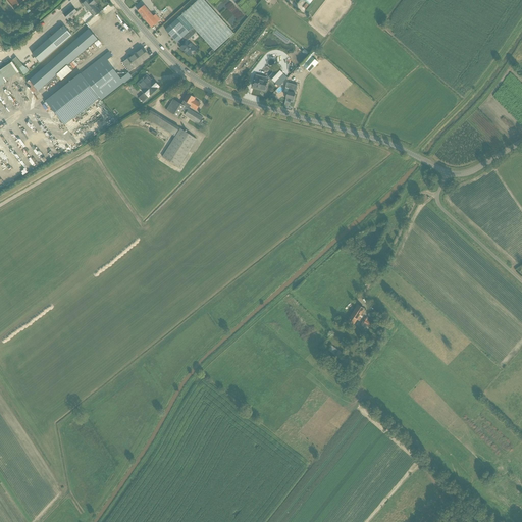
[(92,3),(93,2),(94,1),(93,0),(87,0),(86,1),(86,0),(81,4),(84,7),(85,6),(93,15),(99,11),(92,3)]
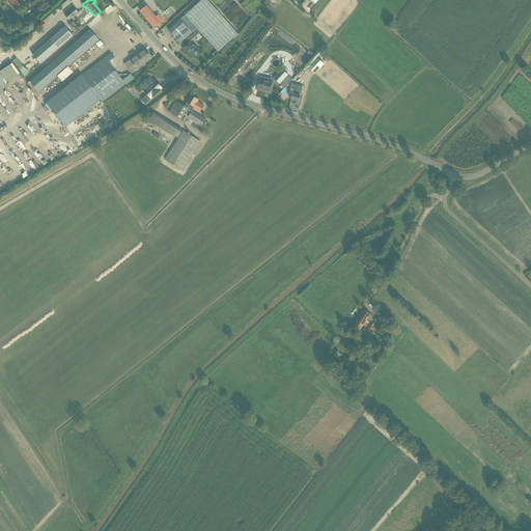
[(187,51),(194,56),(199,50),(190,42),(200,32),(218,52),(238,33),(206,0),(201,0),(168,30),(180,44),(180,43),(185,47),(184,49),(186,52),(187,51)]
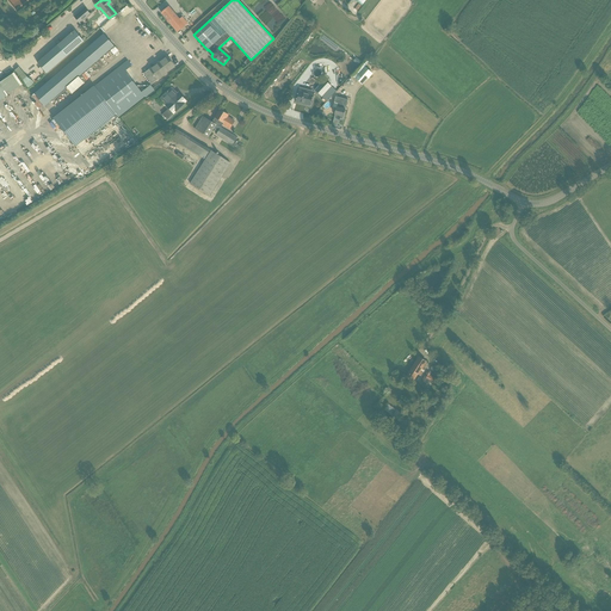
[(166,10),(161,13),(177,32),(181,29),(187,24),(184,19),(181,22),(179,19),(170,6),(166,10)]
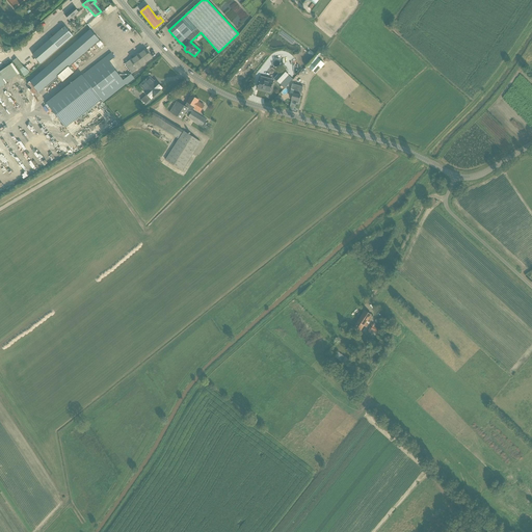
[(79,14),(74,6),(64,15),(70,21),(79,14)]
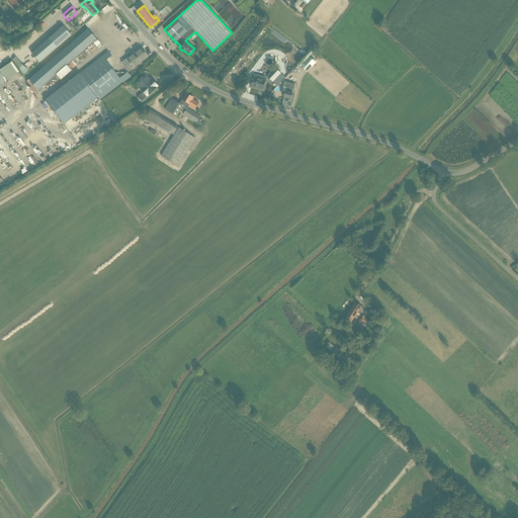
[(119,13),(114,16),(118,23),(123,19),(119,13)]
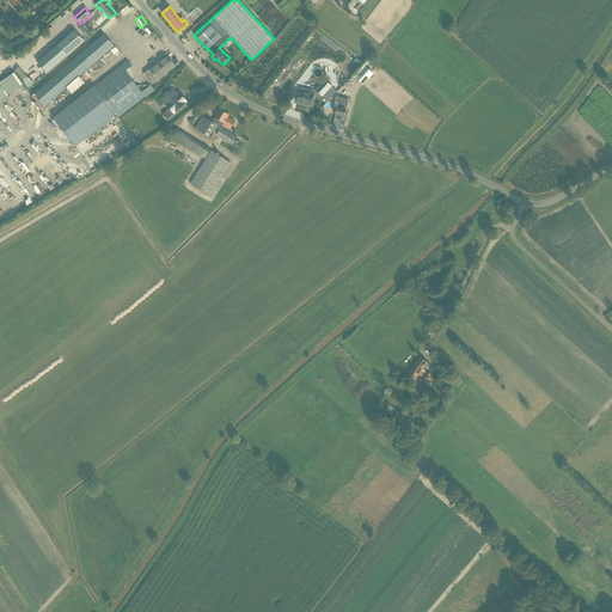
[(74,30),(57,46),(66,56),(84,41),(74,30)]
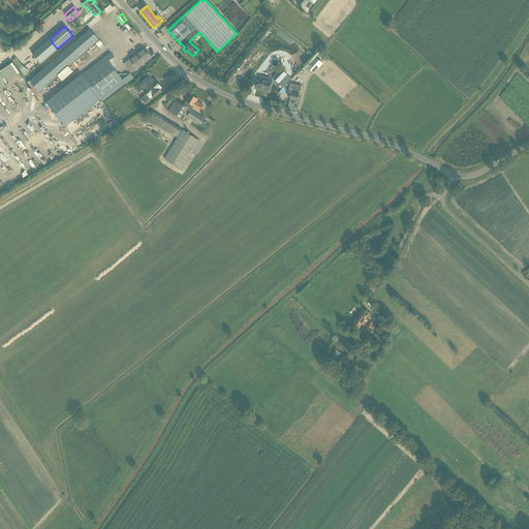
[(30,81),(29,81),(30,82),(38,91),(39,92),(58,75),(68,66),(99,40),(89,29),(30,81)]
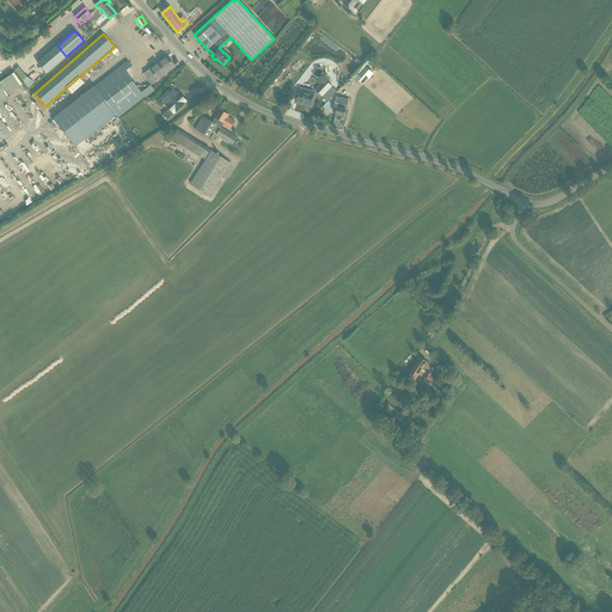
[(151,84),(153,84),(175,67),(170,60),(171,59),(170,56),(169,57),(167,56),(150,69),(145,73),(145,74),(151,84)]
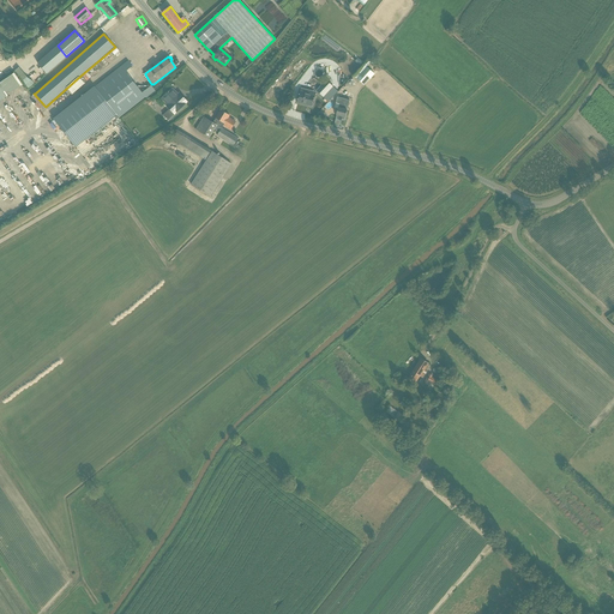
[(128,61),(124,65),(54,119),(76,148),(116,115),(119,118),(150,94),(155,90),(151,85),(148,89),(146,89),(142,92),(126,72),(132,66),(128,61)]
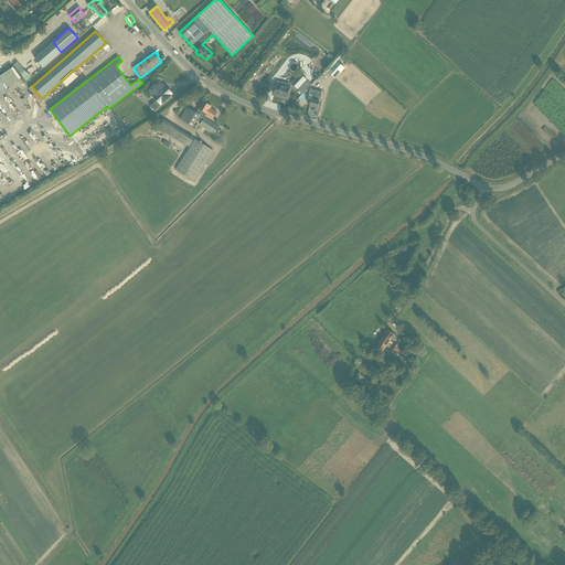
[(340,73),(344,67),(338,62),(328,73),(336,78),(340,73)]
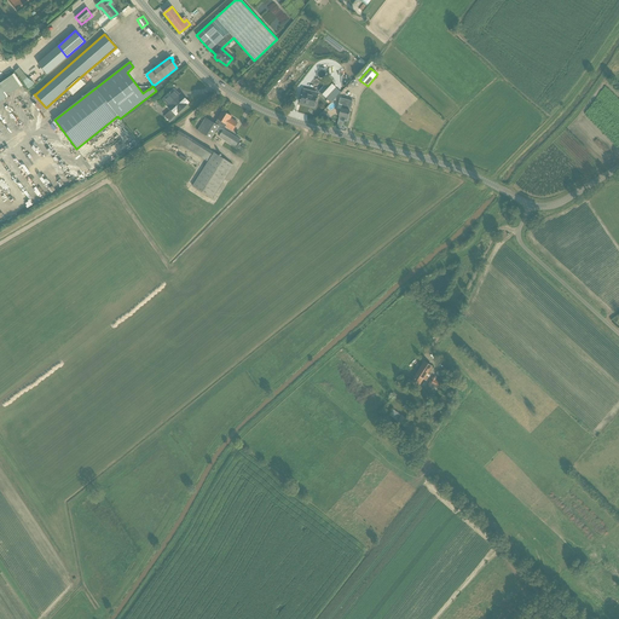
[(19,69),(16,71),(29,88),(35,85),(33,82),(27,79),(19,69)]
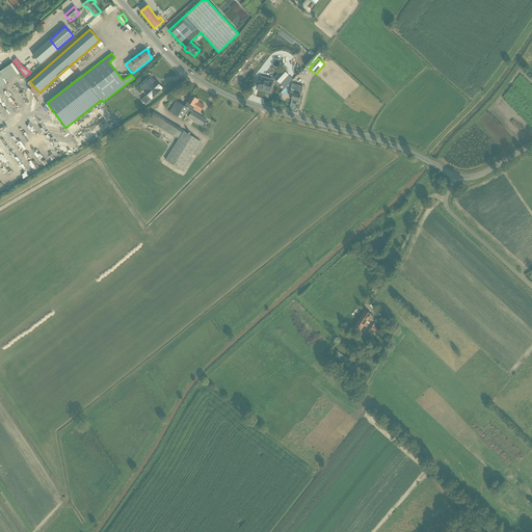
[(280,84),(284,80),(288,75),(283,70),(274,78),(280,84)]
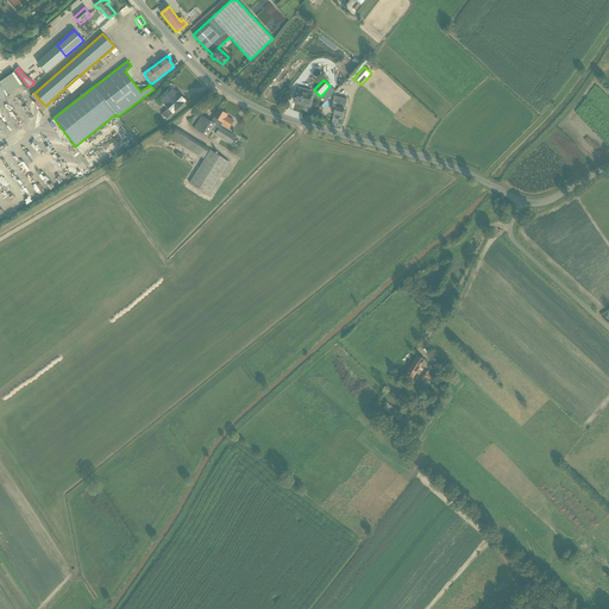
[(162,96),(167,101),(164,105),(168,108),(162,114),(167,119),(183,104),(186,101),(181,96),(179,99),(170,89),(170,88),(165,93),(162,96)]
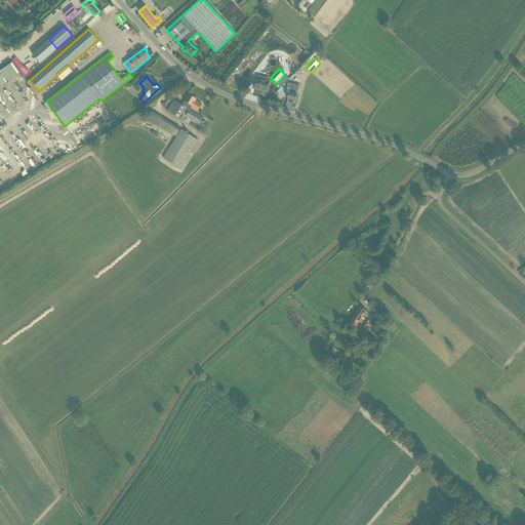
[(256,77),(254,86),(263,88),(261,89),(267,90),(269,81),(256,77)]
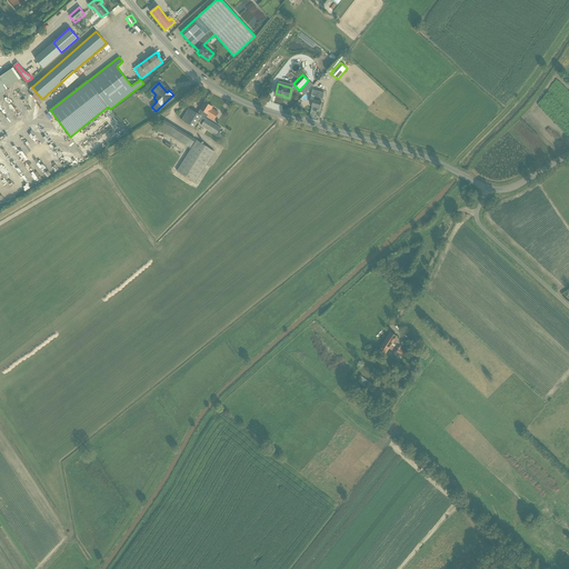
[(325,93),(312,90),(311,96),(315,96),(311,107),(312,107),(311,108),(317,109),(317,108),(320,109),(322,99),(325,93)]
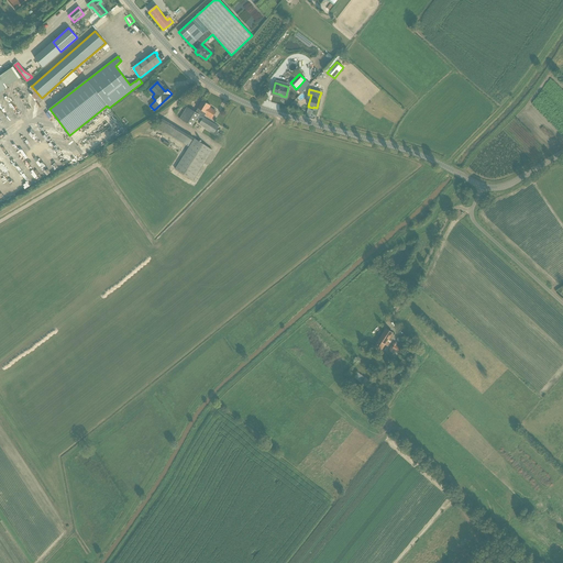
[(14,110),(19,108),(13,95),(9,97),(14,110)]
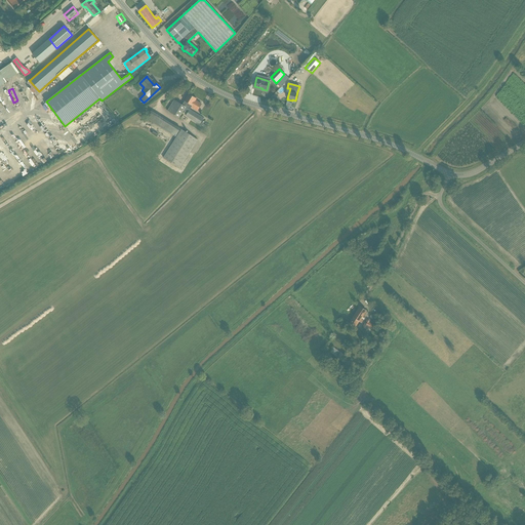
[(199,125),(201,123),(204,118),(190,110),(191,107),(197,111),(202,105),(196,101),(197,98),(189,93),(185,101),(185,102),(183,105),(174,99),(167,111),(172,114),(178,118),(184,111),(188,113),(186,116),(199,125)]
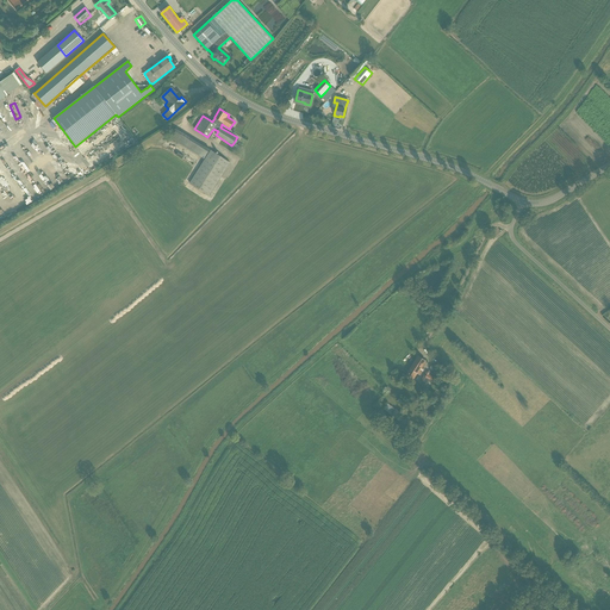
[(210,150),(182,132),(176,130),(172,138),(204,159),(210,150)]
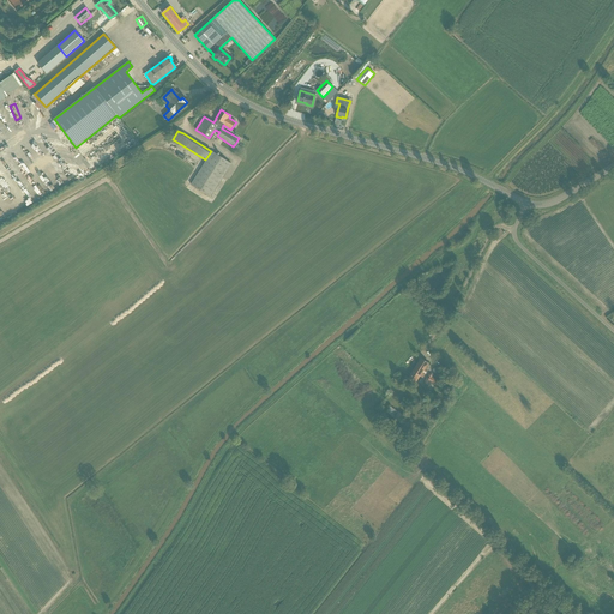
[(191,185),(210,198),(232,164),(212,151),(191,185)]
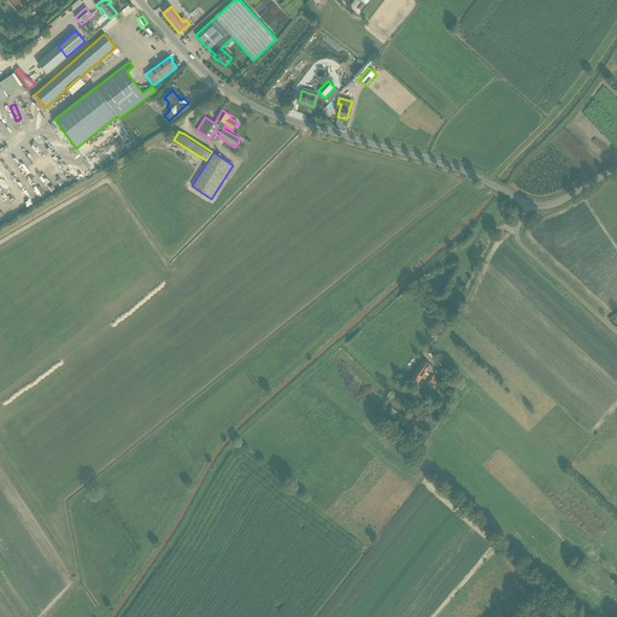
[(109,181),(95,186),(99,194),(112,188),(109,181)]
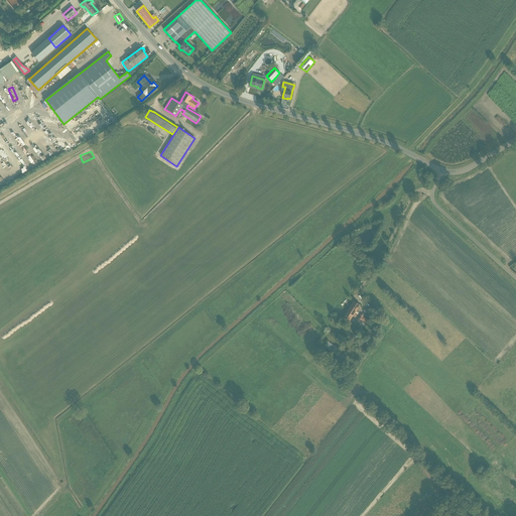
[(344,317),(348,320),(349,321),(353,315),(355,317),(359,312),(357,310),(360,305),(354,301),(344,317)]
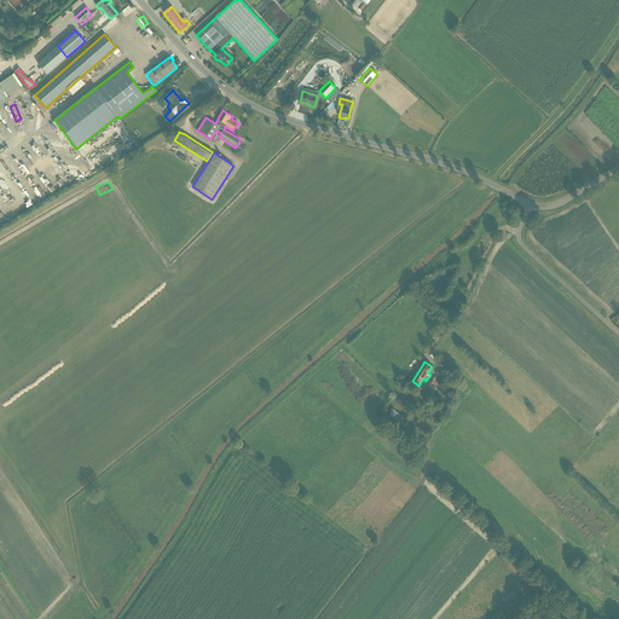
[(433,377),(428,385),(432,387),(433,386),(440,389),(443,385),(438,381),(438,380),(433,377)]
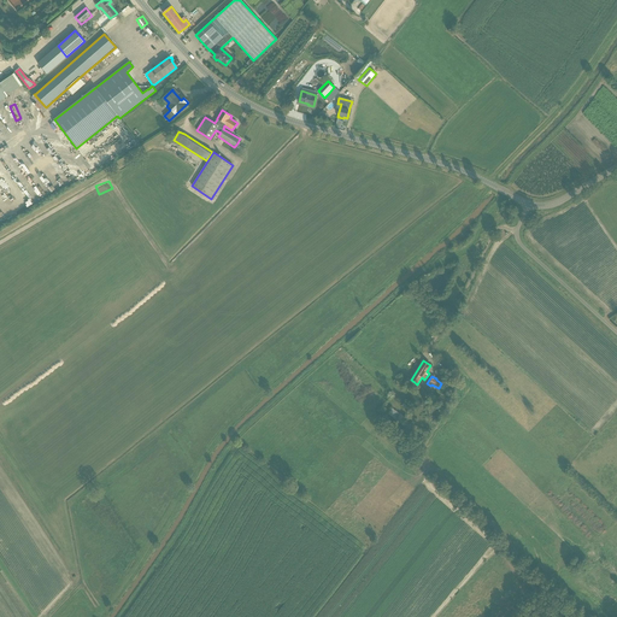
[(411,433),(416,425),(392,409),(388,413),(397,419),(395,421),(411,433)]
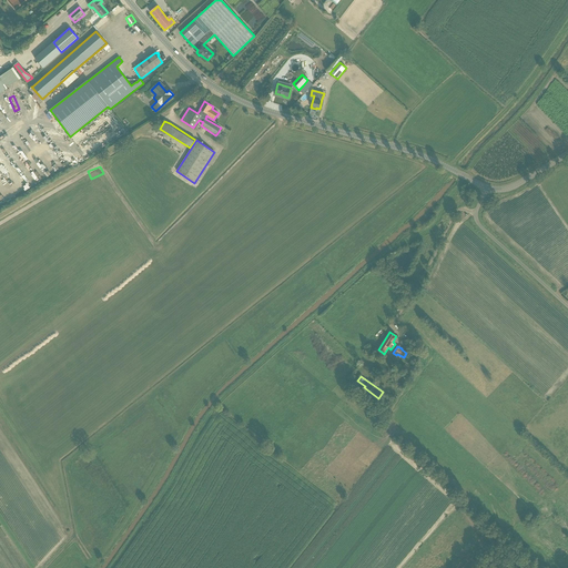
[(529,523),(534,519),(536,517),(531,513),(529,516),(526,519),(529,523)]
